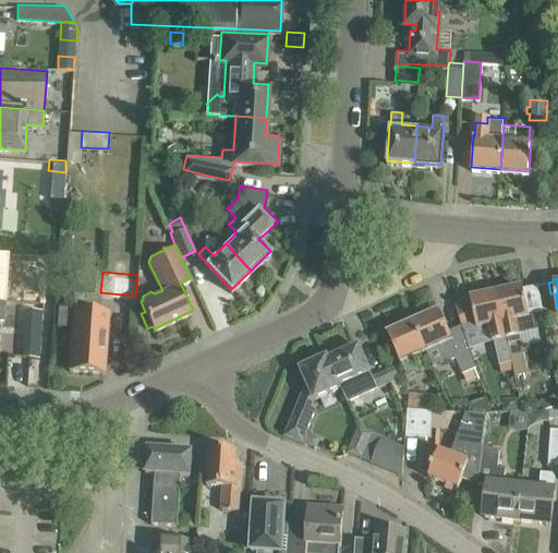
[(522,284),(496,289),(510,360),(511,360),(514,373),(528,371),(523,350),(526,349),(525,343),(540,339),(534,312),(529,314),(526,305),(522,284)]
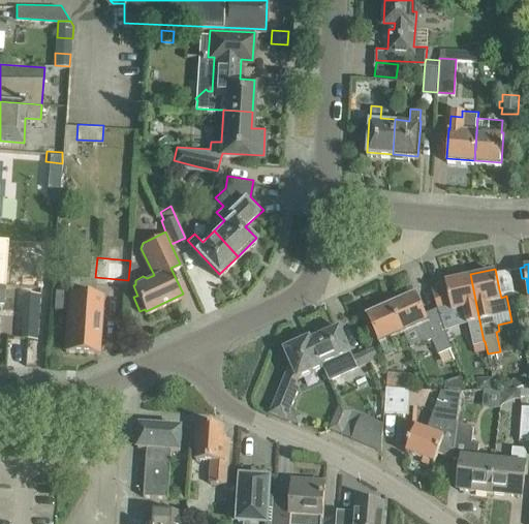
[(484,341),(470,274),(445,279),(446,282),(432,285),(432,284),(430,284),(435,306),(436,312),(464,306),(467,320),(468,319),(471,336),(473,343),(484,341)]
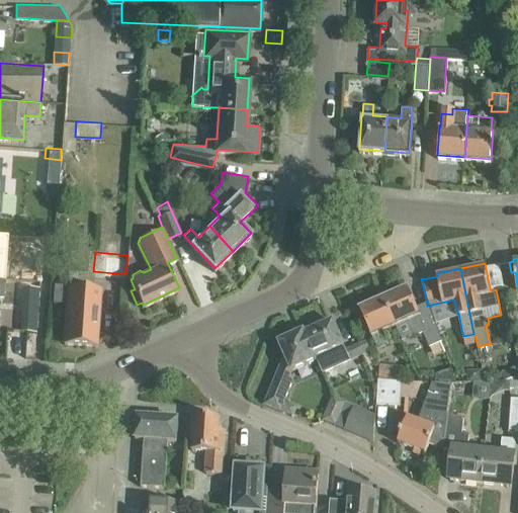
[(100,285),(93,284),(94,271),(69,269),(68,283),(58,282),(57,293),(67,294),(64,340),(96,343),(100,285)]
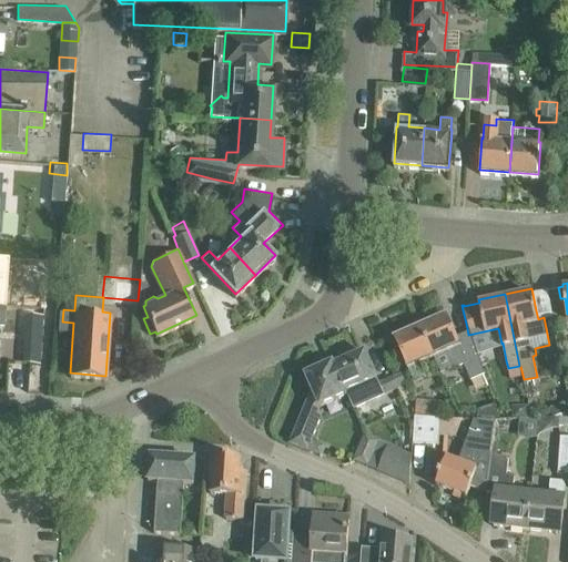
[(421,324),(433,353),(447,347),(455,365),(463,361),(468,378),(482,373),(468,335),(467,328),(456,334),(447,312),(421,324)]
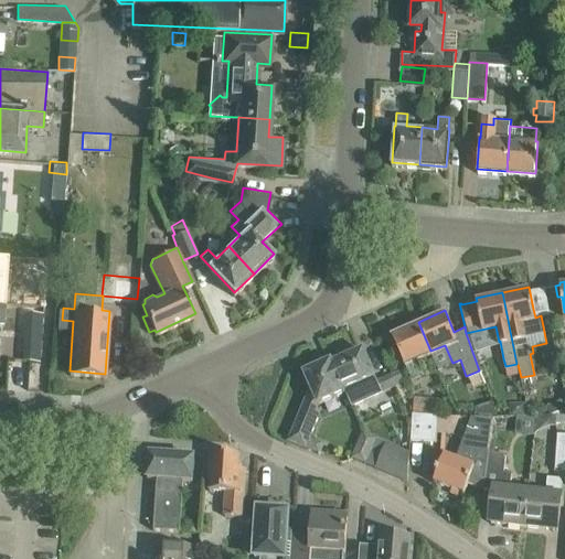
[(430,351),(418,322),(392,333),(405,363),(406,362),(412,375),(423,369),(417,357),(430,351)]
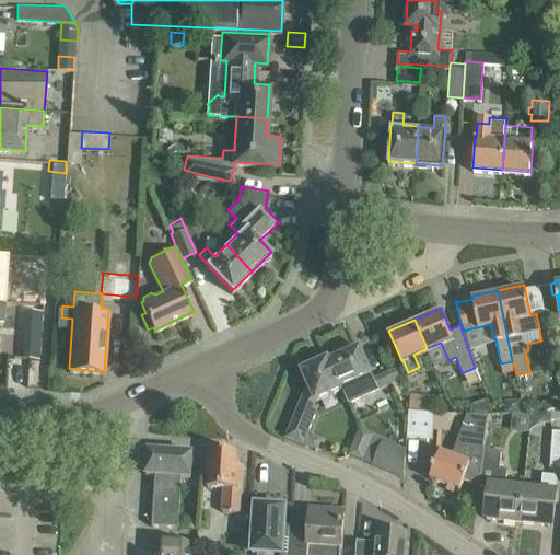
[(22,354),(38,355),(39,335),(23,334),(22,354)]
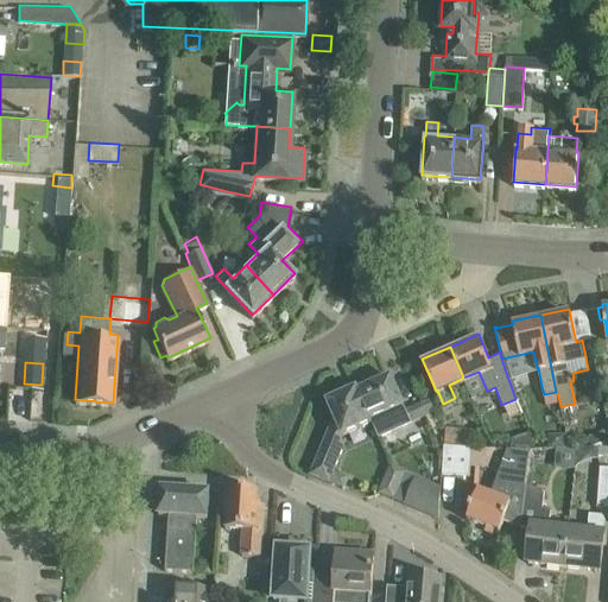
[(355,385),(371,419),(378,433),(411,419),(424,412),(419,401),(406,407),(391,373),(358,387),(356,385),(355,385)]
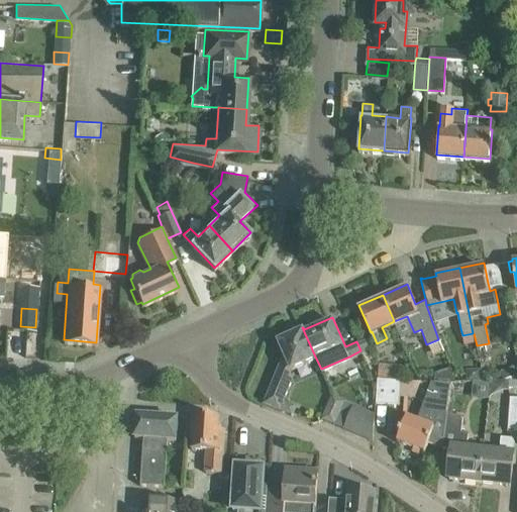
[(315,356),(302,327),(278,338),(284,352),(264,401),(279,407),(280,407),(291,411),(294,403),(283,398),(293,374),(290,372),(291,368),(315,356)]
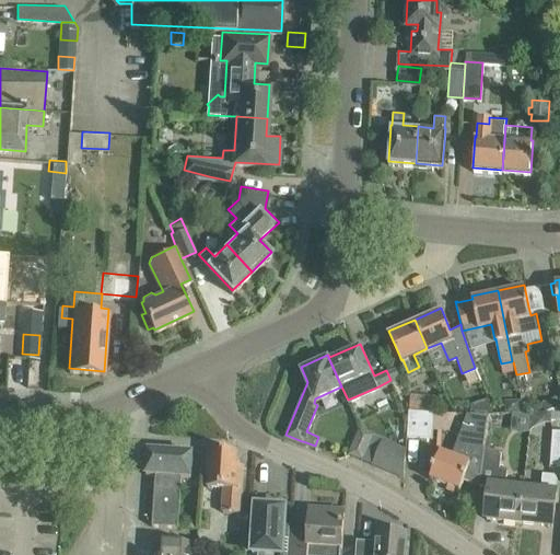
[(395,367),(386,370),(391,380),(399,377),(395,367)]
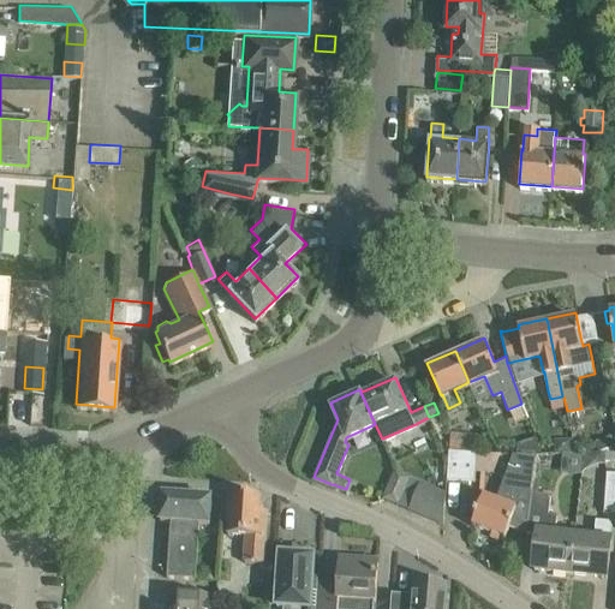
[(482,431),(451,429),(449,446),(479,449),(482,431)]
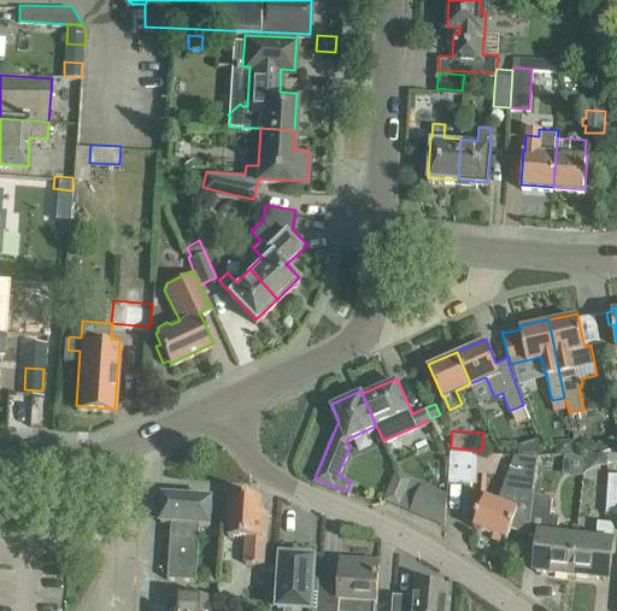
[(517,453),(539,454),(544,454),(536,434),(517,440),(517,453)]
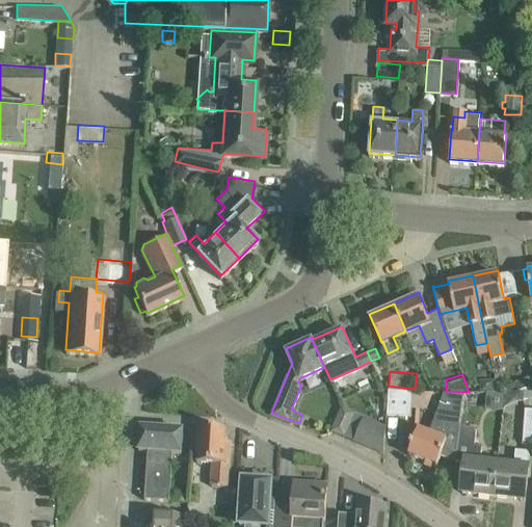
[(528,374),(514,378),(516,388),(531,384),(528,374)]
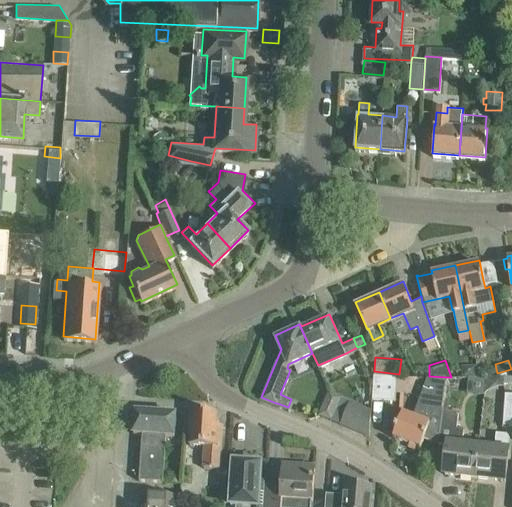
[(476,363),(462,363),(462,373),(476,373),(476,363)]
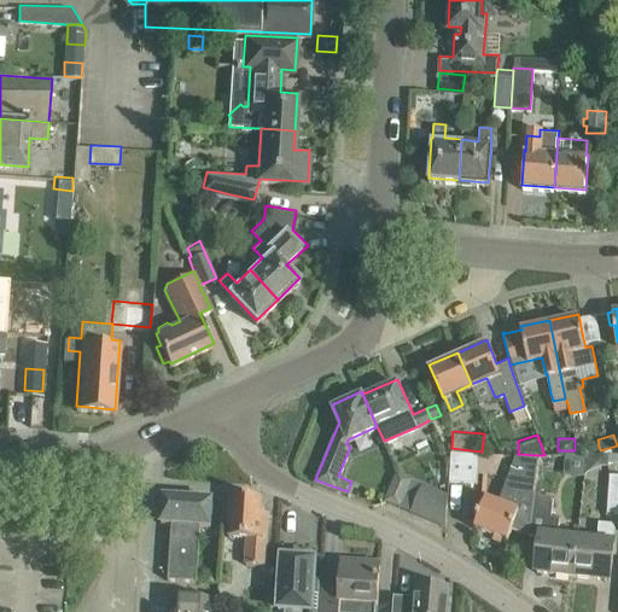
[(477,481),(478,452),(450,450),(449,479),(477,481)]
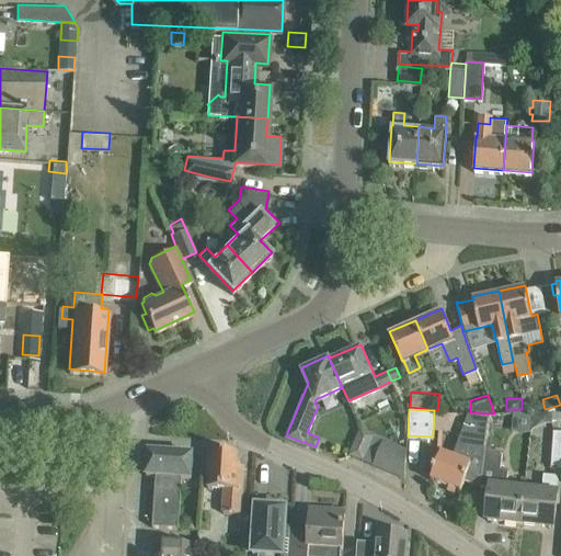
[(490,413),(470,412),(468,412),(451,455),(441,451),(439,453),(434,451),(431,463),(434,464),(432,467),(434,468),(431,477),(460,488),(465,478),(480,484),(485,447),(490,413)]
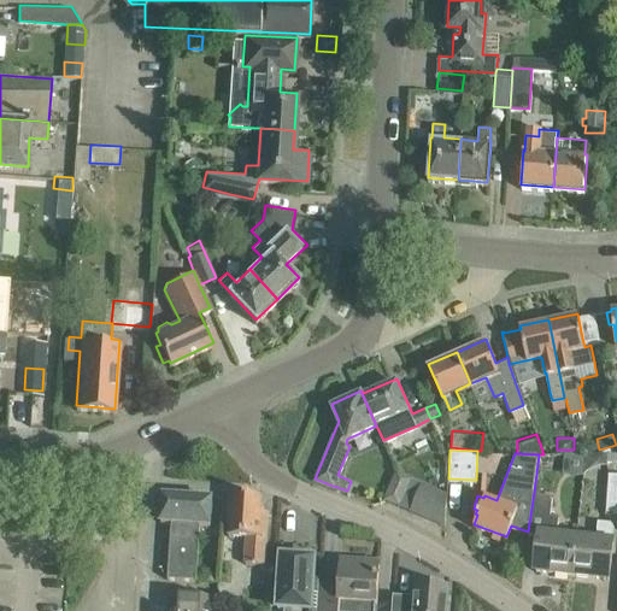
[(399,501),(407,480),(410,475),(395,469),(385,495),(399,501)]
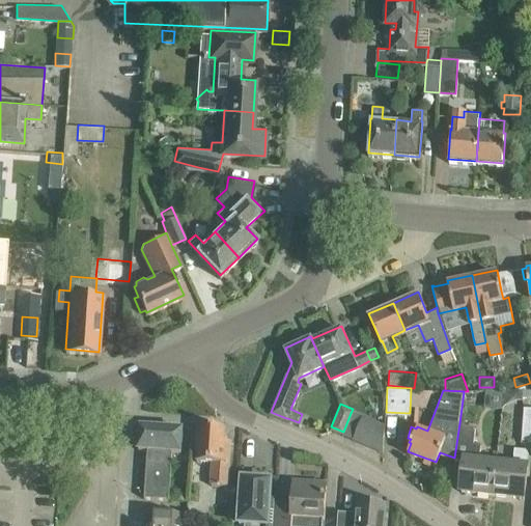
[(530,406),(524,406),(522,439),(530,440),(530,406)]
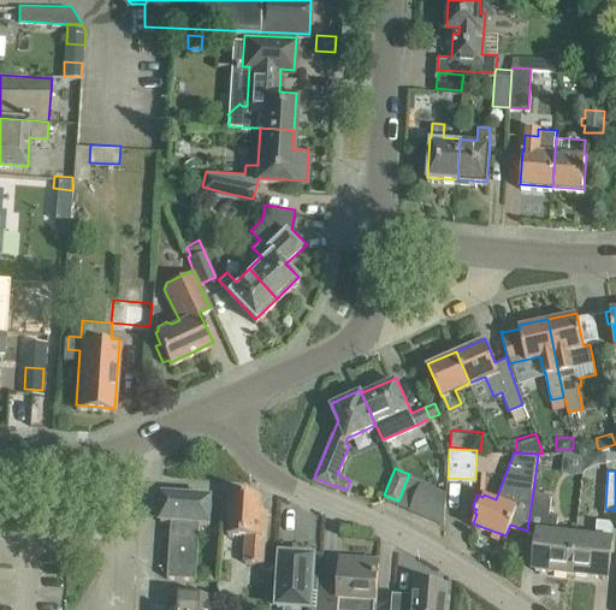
[(444,521),(446,497),(446,490),(421,479),(409,507),(444,521)]
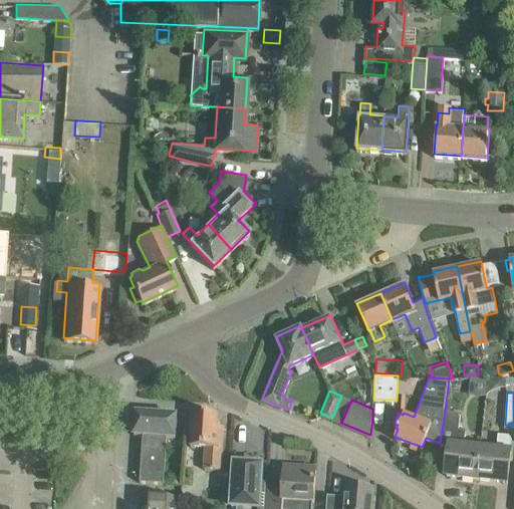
[(219,411),(216,411),(193,409),(190,444),(206,445),(204,467),(221,468),(224,424),(218,424),(219,411)]
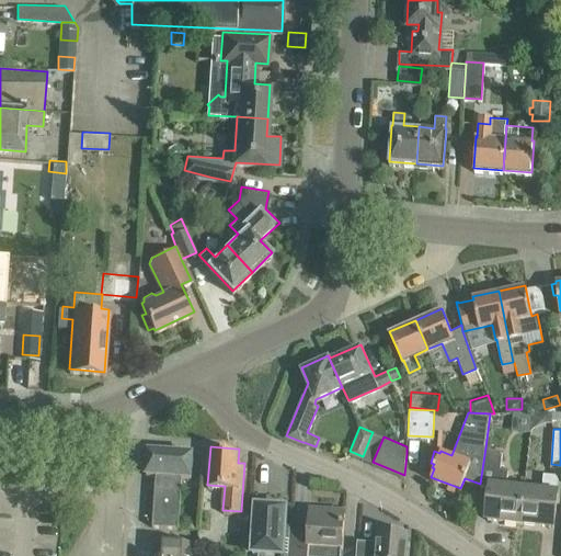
[(485,447),(480,484),(490,485),(487,515),(521,520),(524,487),(506,485),(508,468),(500,467),(502,453),(501,453),(501,449),(485,447)]
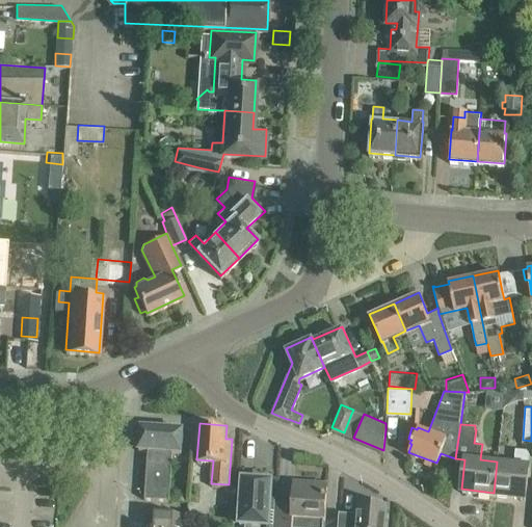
[(138,447),(148,448),(173,450),(181,450),(182,428),(140,425),(138,447)]
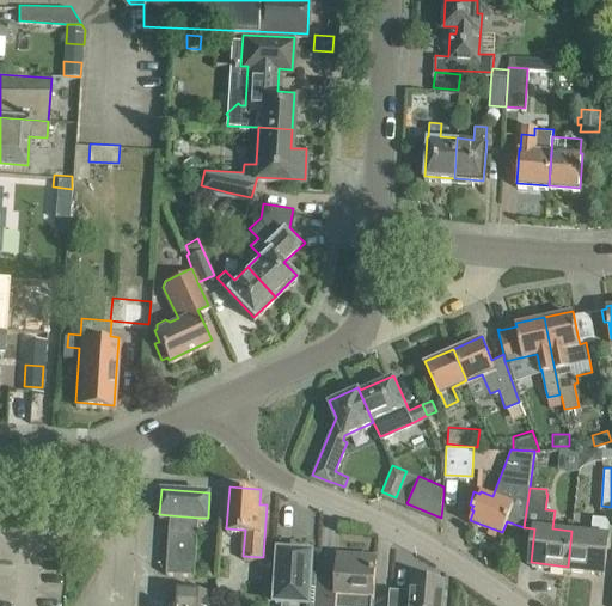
[(591,532),(571,531),(568,567),(604,570),(607,534),(606,534),(609,515),(592,514),(591,532)]
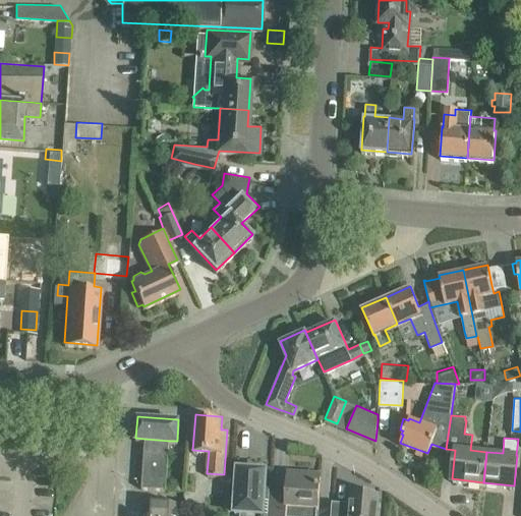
[(165,488),(169,441),(145,439),(141,485),(165,488)]
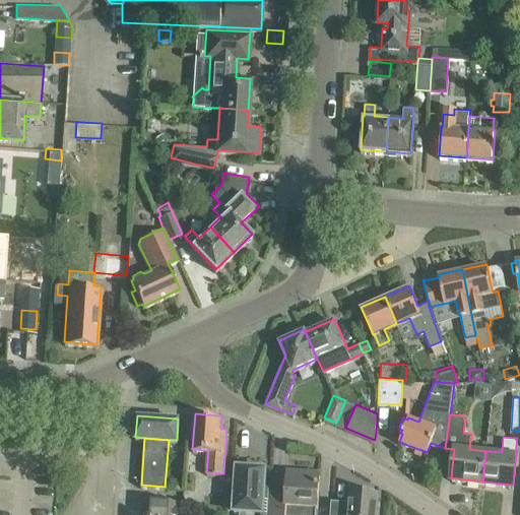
[(238,465),(235,510),(240,510),(239,514),(267,514),(269,485),(264,485),(265,467),(238,465)]
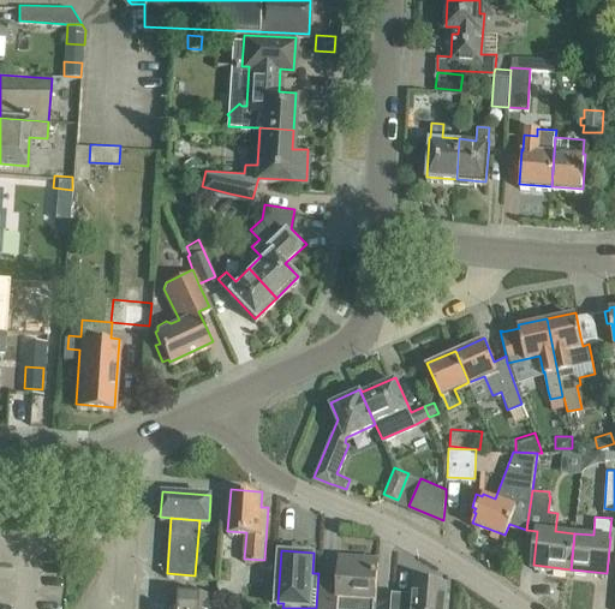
[(374,608),(375,597),(376,581),(377,557),(340,555),(339,575),(320,574),(317,608),(374,608)]
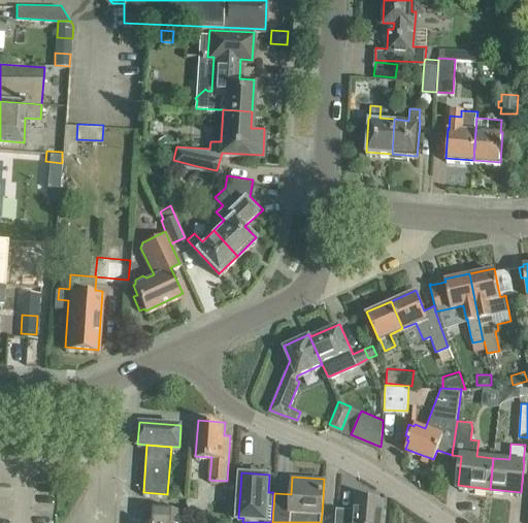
[(381,522),(383,499),(356,497),(355,512),(331,510),(329,522),(381,522)]
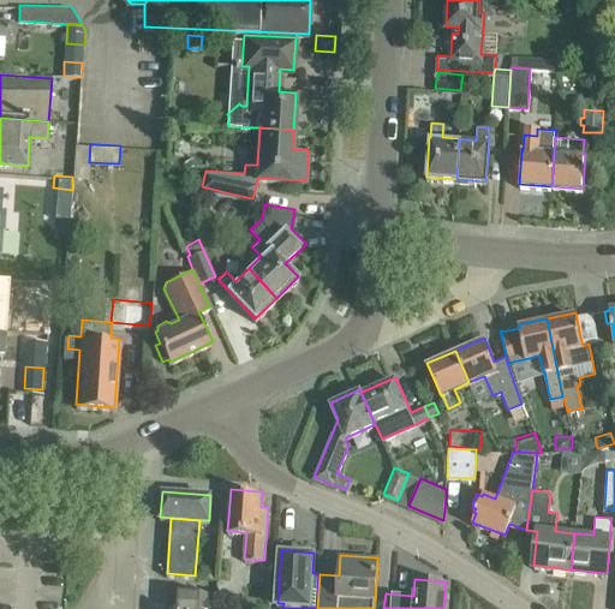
[(215,608),(216,593),(179,591),(177,608),(215,608)]
